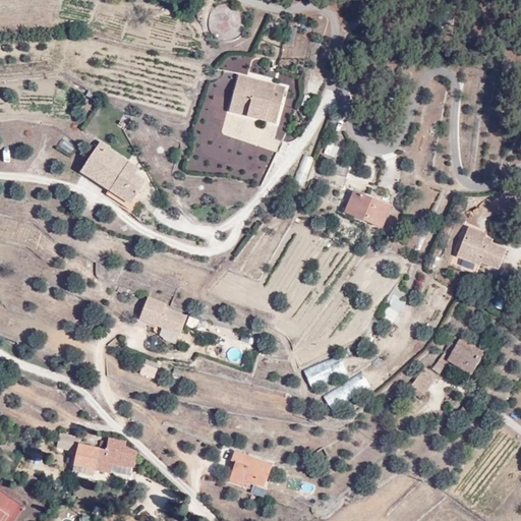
[(335,0),(338,11),(345,9),(342,0),(335,0)]
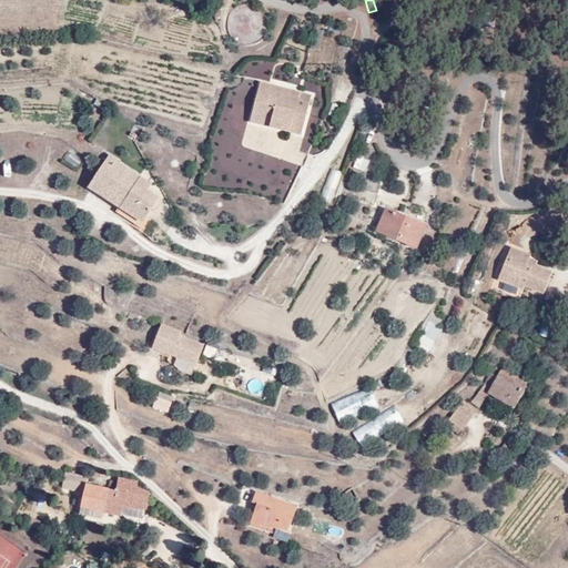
[(308,53),(318,57),(324,37),(314,34),(308,53)]
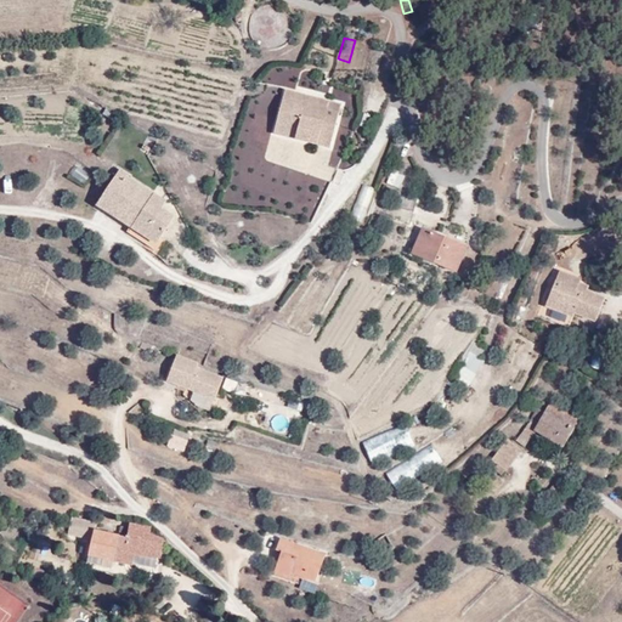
[(309,141),(333,147),(341,113),(299,102),(301,95),(288,91),(278,125),(310,134),(309,141)]
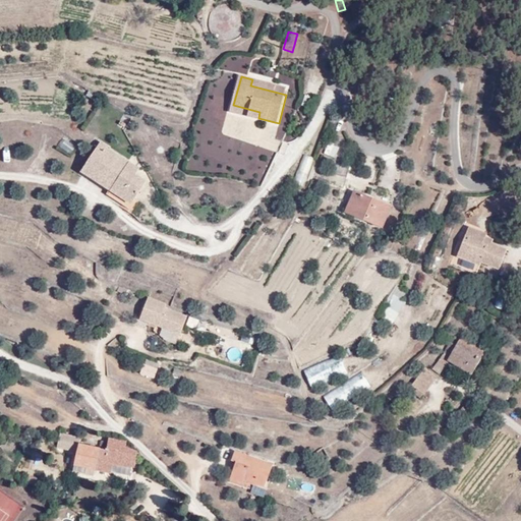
[(252,79),(250,85),(286,95),(288,89),(252,79)]
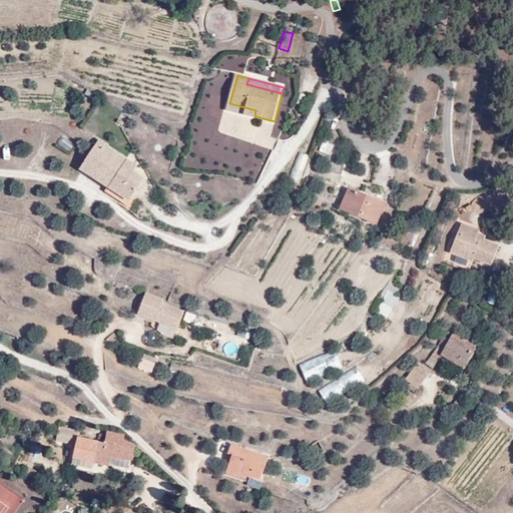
[(229,103),(228,110),(254,116),(255,110),(229,103)]
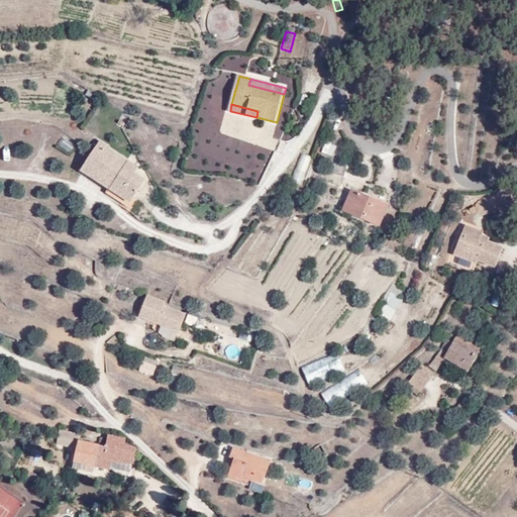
[(63,137),(58,144),(70,152),(75,145),(63,137)]
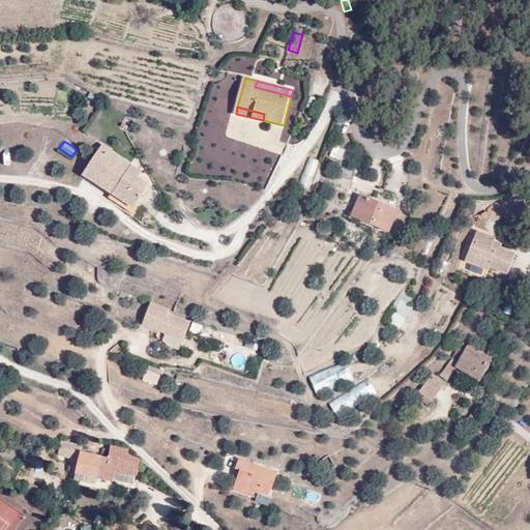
[(111,197),(114,192),(133,204),(145,185),(135,179),(101,158),(106,152),(107,151),(98,145),(79,177),(111,197)]
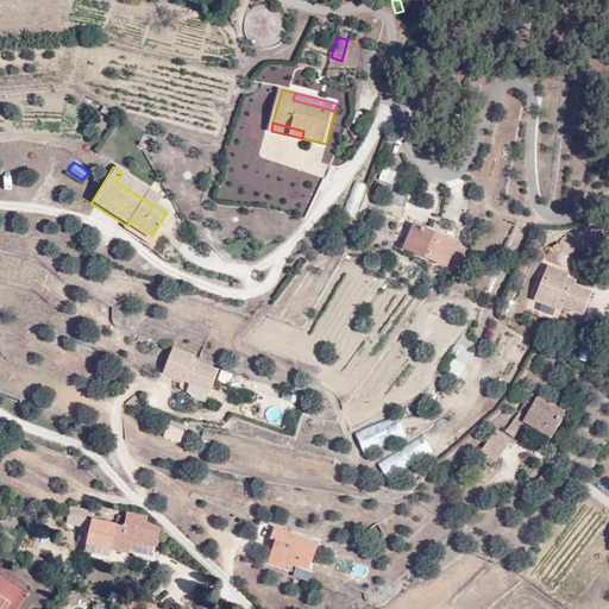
[(117,182),(155,206),(158,199),(121,175),(117,182)]
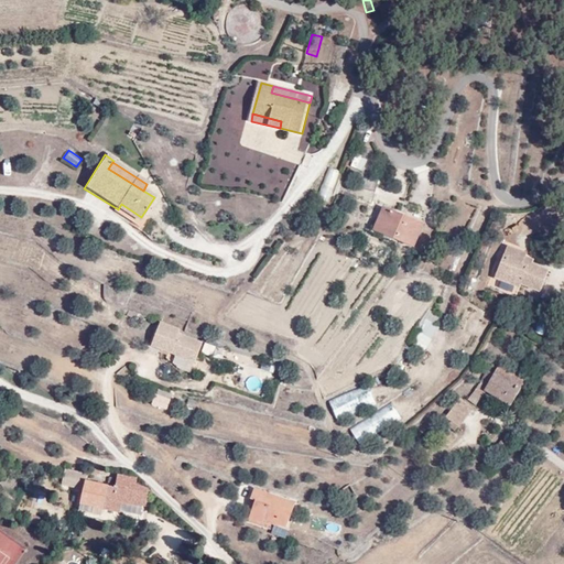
[(327,202),(339,172),(329,169),(317,198),(327,202)]
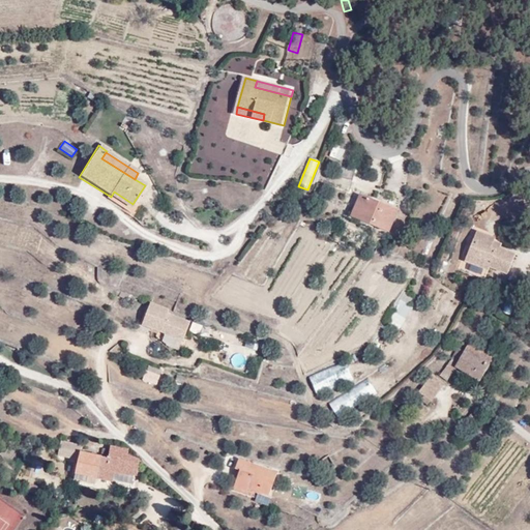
[(114,192),(111,197),(129,209),(133,204),(114,192)]
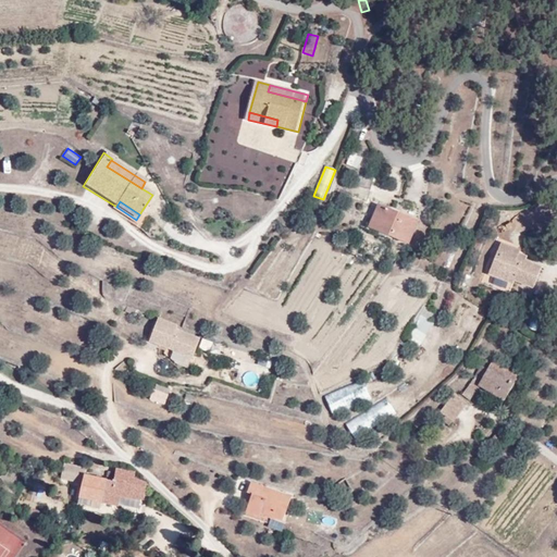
[(381,227),(379,234),(407,245),(417,223),(394,213),(396,209),(388,207),(386,210),(376,206),(369,223),(381,227)]
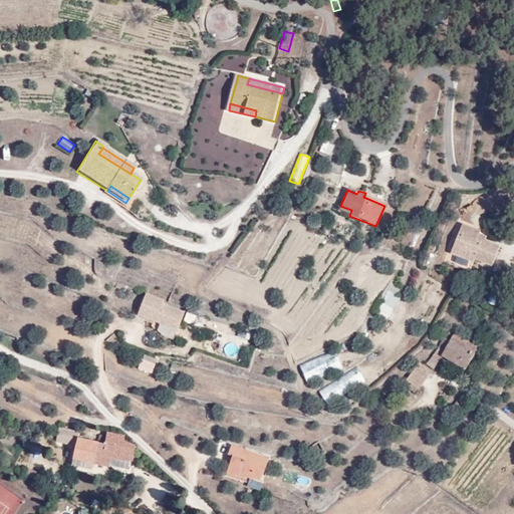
[(351,210),(340,206),(338,211),(349,216),(351,210)]
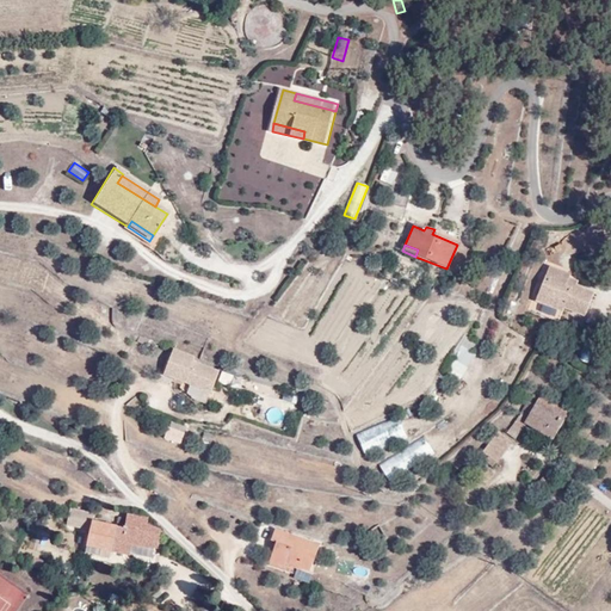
[(539,272),(529,306),(556,315),(557,312),(579,319),(586,296),(568,290),(567,292),(557,290),(560,282),(561,279),(539,272)]
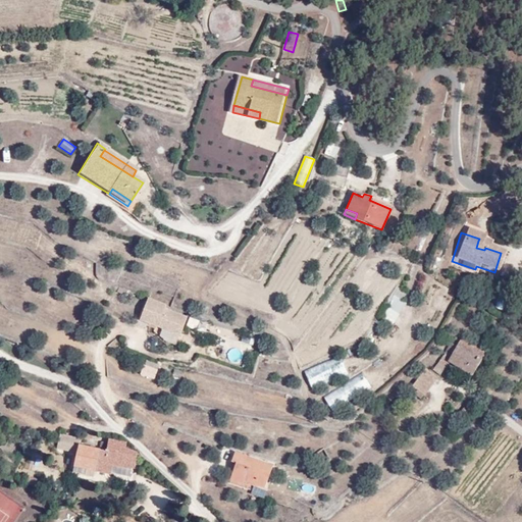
[(478,241),(476,248),(484,250),(485,248),(486,244),(478,241)]
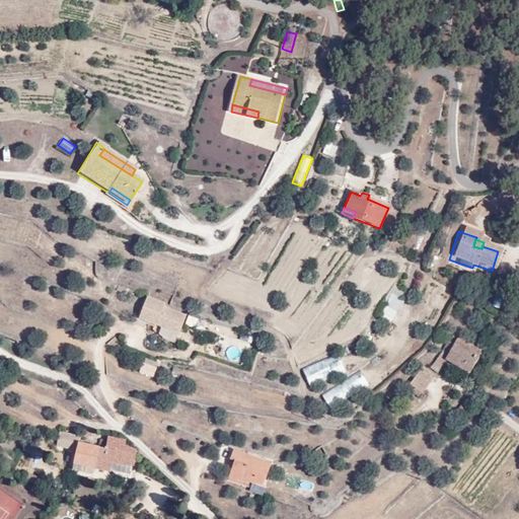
[(162,322),(161,326),(178,335),(186,315),(165,306),(166,303),(148,296),(140,317),(156,324),(158,320),(162,322)]
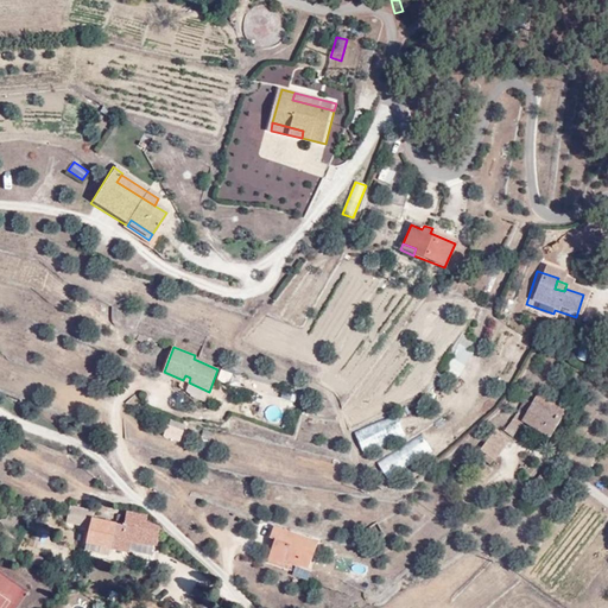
[(219,380),(229,382),(232,371),(221,368),(219,380)]
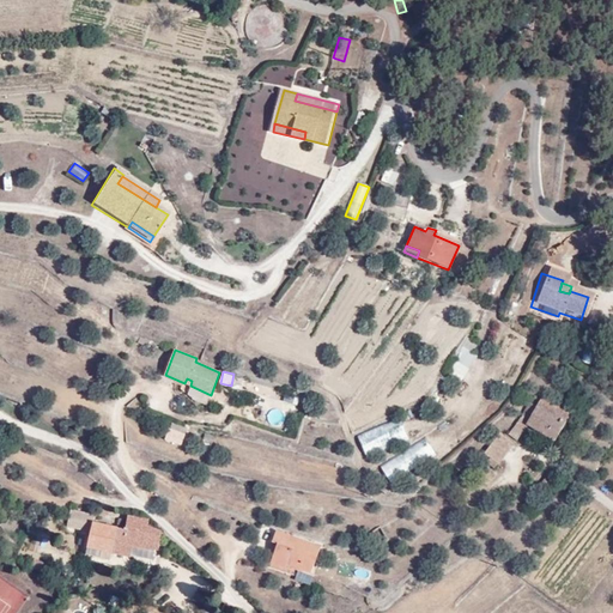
[(528,407),(509,439),(517,445),(527,432),(553,448),(572,419),(542,402),(538,412),(528,407)]
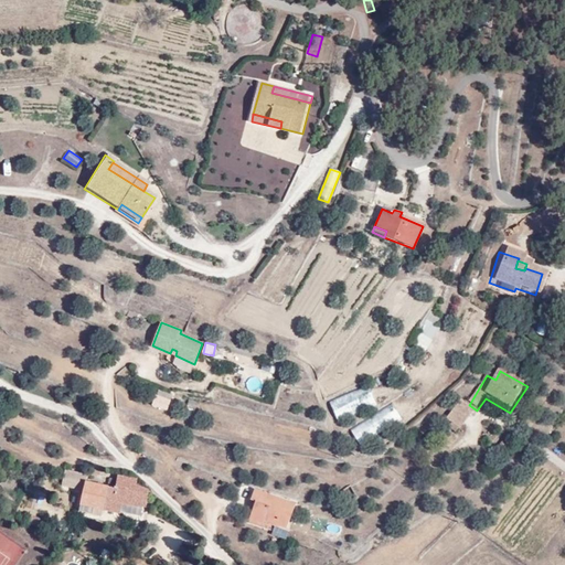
[(370,387),(329,398),(334,419),(375,408),(370,387)]
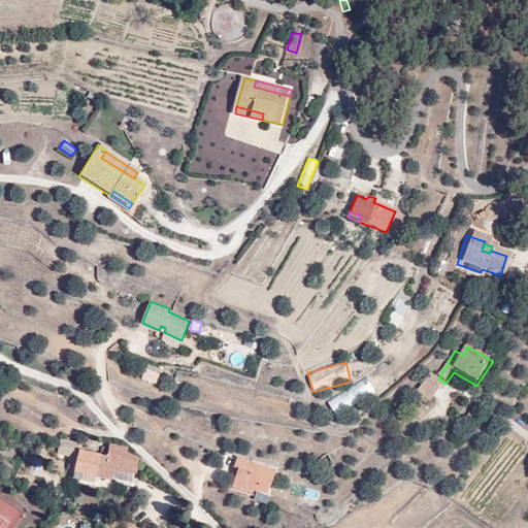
[(147,364),(142,378),(156,384),(161,368),(147,364)]
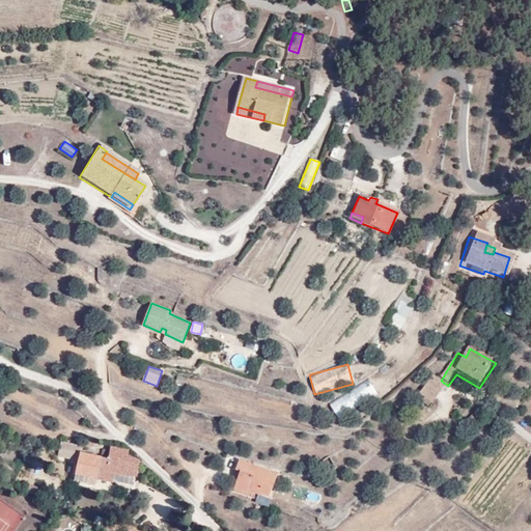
[(425,401),(432,407),(446,390),(434,381),(420,397),(425,401)]
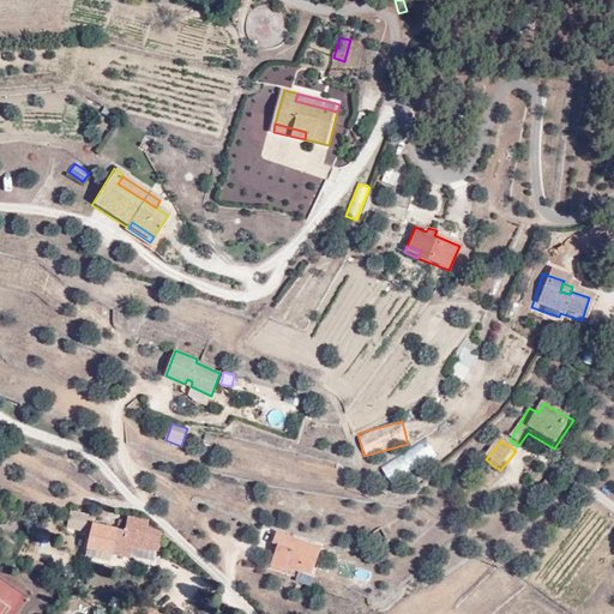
[(500,470),(492,464),(487,471),(495,477),(500,470)]
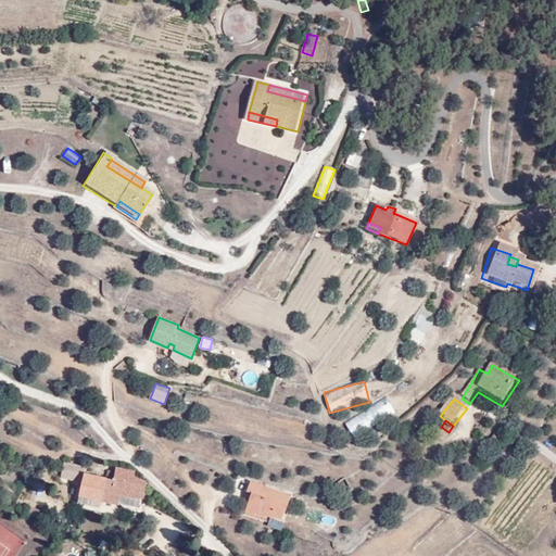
[(104,483),(89,480),(80,478),(76,507),(90,509),(90,505),(116,509),(118,500),(143,503),(146,489),(133,484),(134,476),(114,474),(114,477),(112,484),(104,483)]
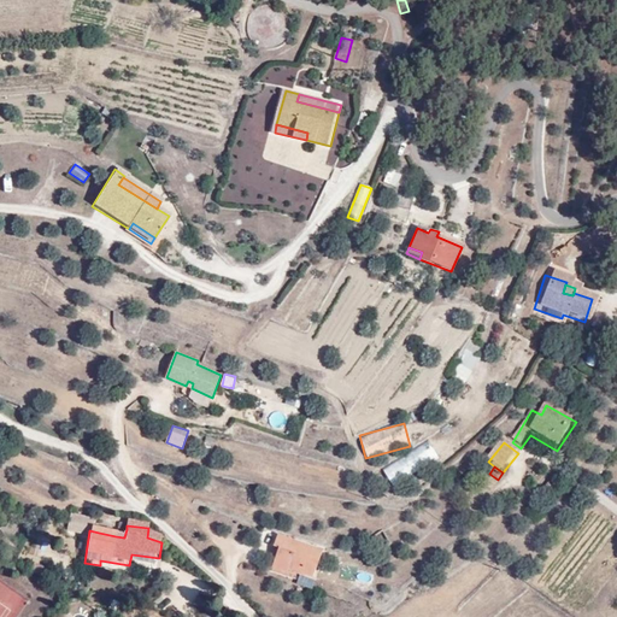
[(283,580),(286,574),(311,582),(321,556),(276,540),(271,553),(276,556),(270,575),(283,580)]
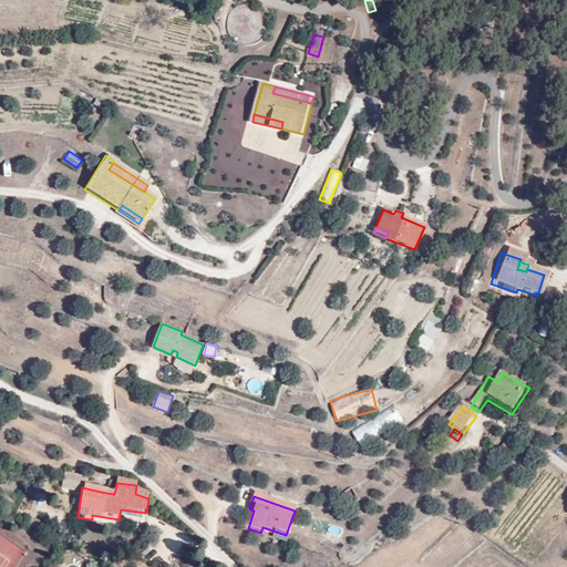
[(28,528),(42,535),(44,528),(30,523),(28,528)]
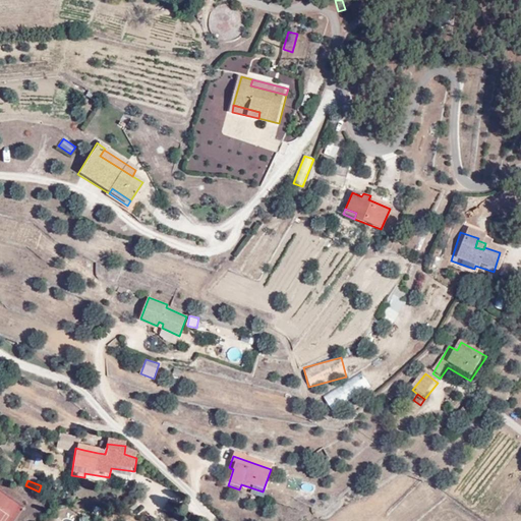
[(58,506),(67,511),(72,502),(62,497),(58,506)]
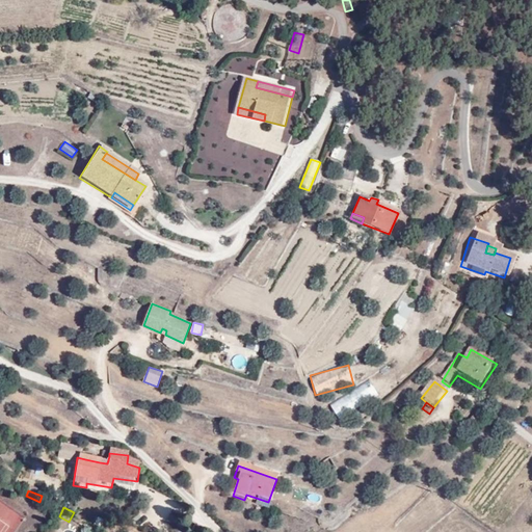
[(77,521),(97,531),(101,526),(80,514),(77,521)]
